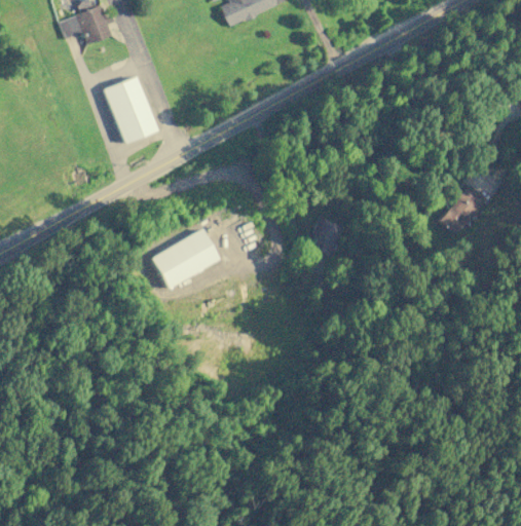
[(221,6),(232,1),(231,0),(274,0),(276,4),(258,13),(258,15),(248,21),(247,19),(231,26),(221,6)]
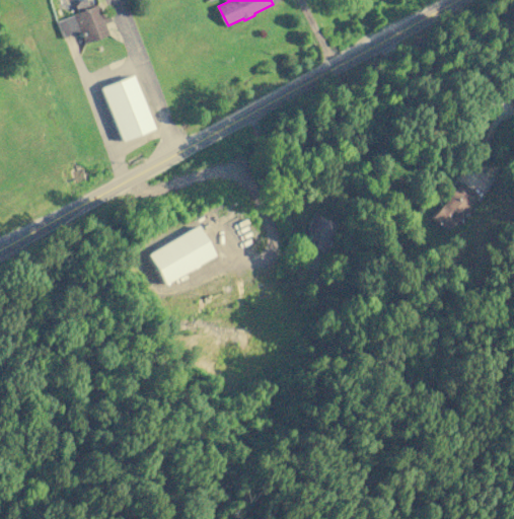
[(58,21),(100,5),(103,22),(104,19),(104,18),(112,15),(114,21),(106,24),(111,34),(86,44),(82,32),(64,40),(58,21)]
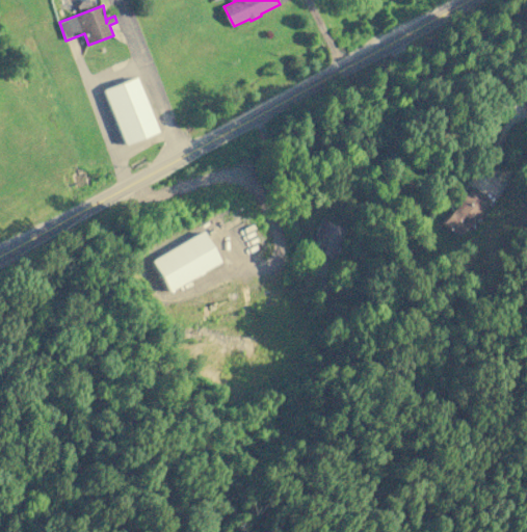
[(104,89),(137,76),(160,132),(127,145),(104,89)]
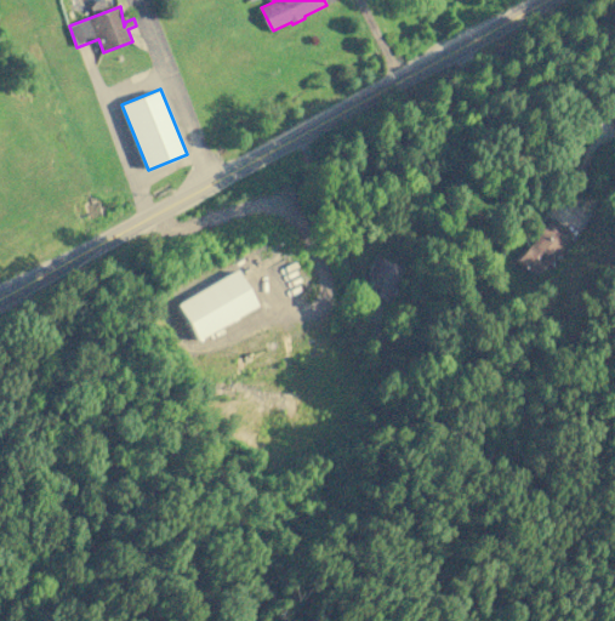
[(556,217),(575,234),(537,277),(518,260),(556,217)]
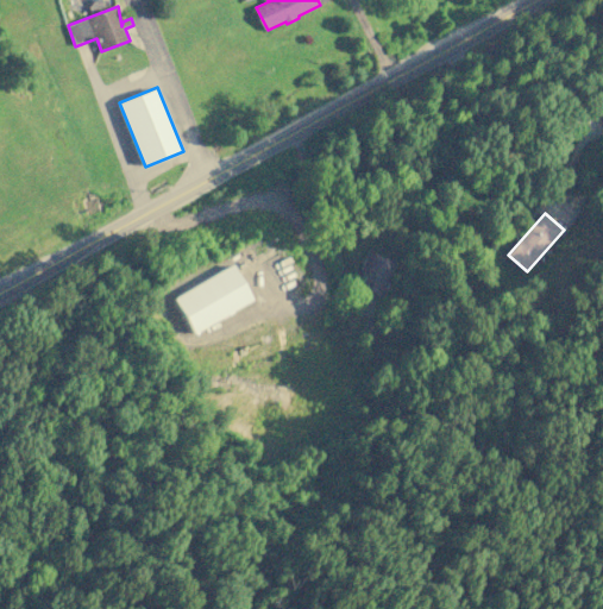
[(369,250),(400,263),(384,296),(363,287),(368,276),(359,271),(369,250)]
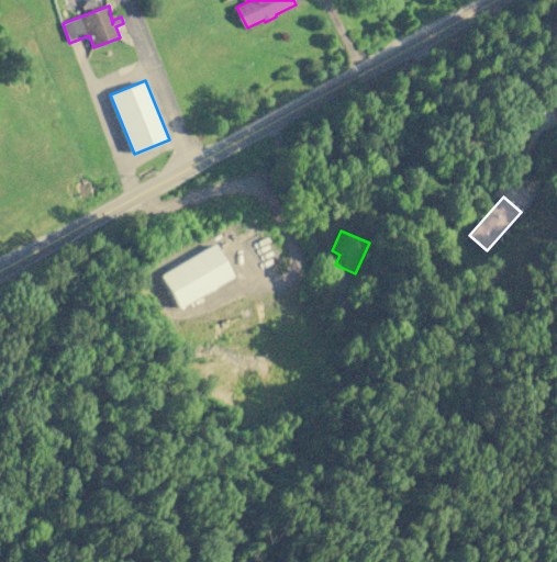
[(215,244),(235,278),(181,310),(160,276),(215,244)]
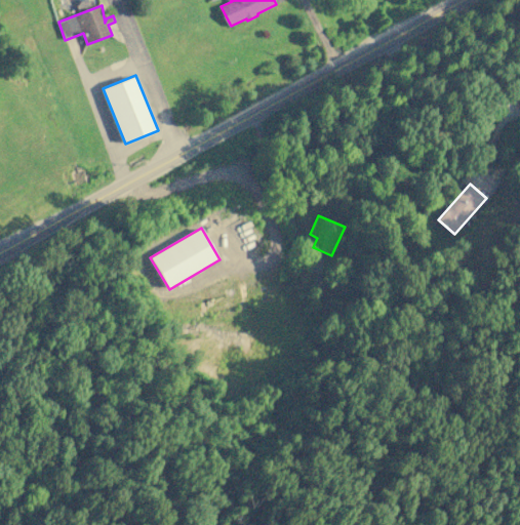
All buildings are outlined.
